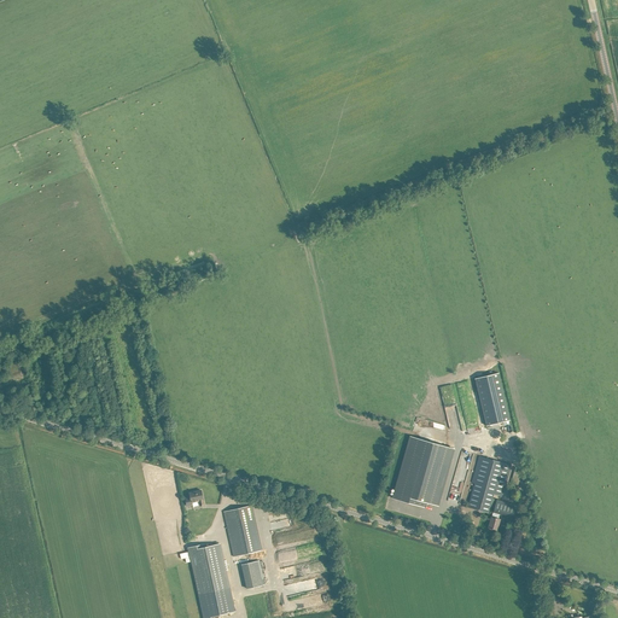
[(474,379),(487,426),(509,420),(499,373),(474,379)]
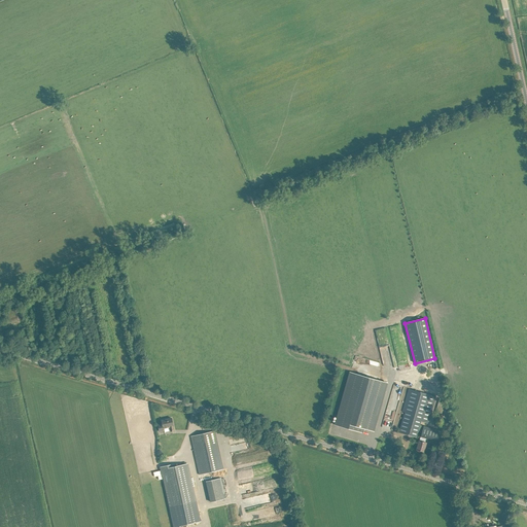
[(367,377),(379,379),(381,371),(369,367),(367,377)]
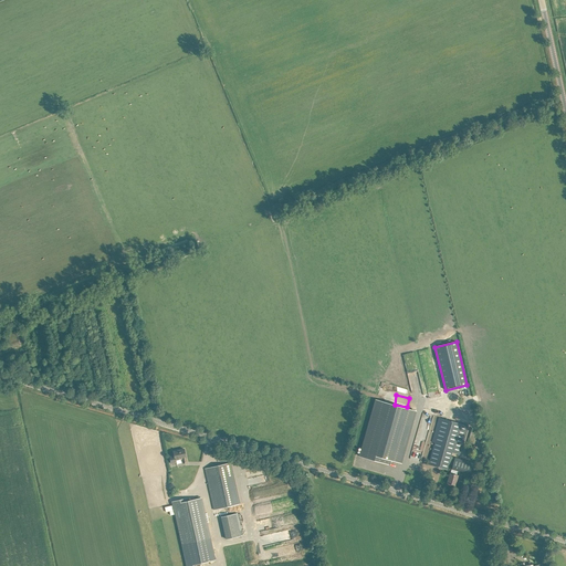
[(400,463),(416,411),(377,400),(360,457),(387,464),(389,460),(400,463)]
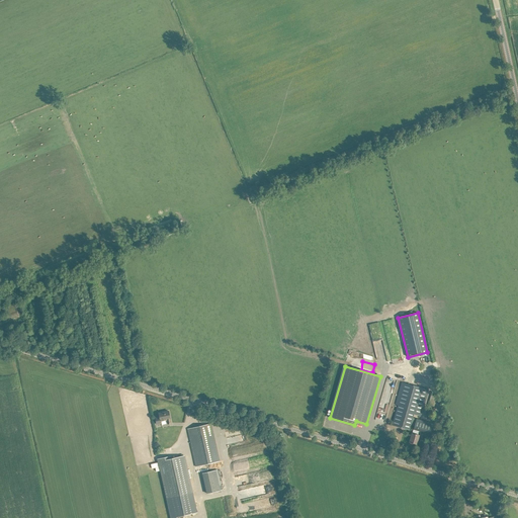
[(421,418),(429,391),(402,382),(397,400),(399,401),(392,425),(409,430),(411,424),(414,426),(410,442),(416,444),(419,435),(417,434),(418,431),(430,434),(433,424),(412,418),(413,415),(421,418)]
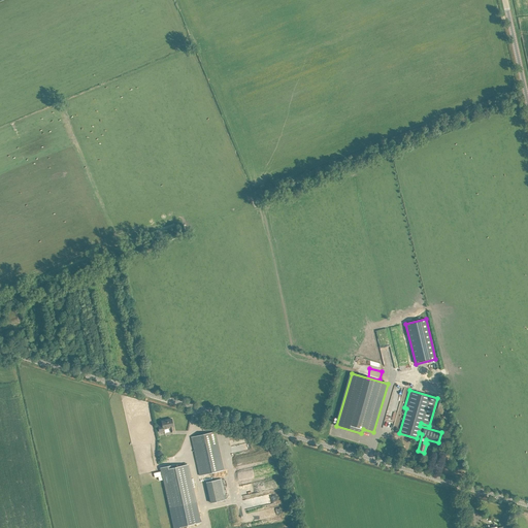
[(173,427),(172,419),(162,421),(163,425),(159,426),(160,432),(164,431),(164,429),(170,428),(171,432),(174,431),(173,427)]
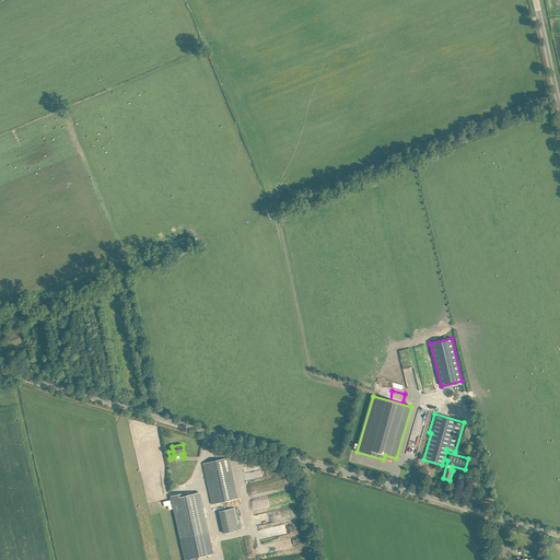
[(237,499),(229,458),(202,464),(212,504),(237,499)]
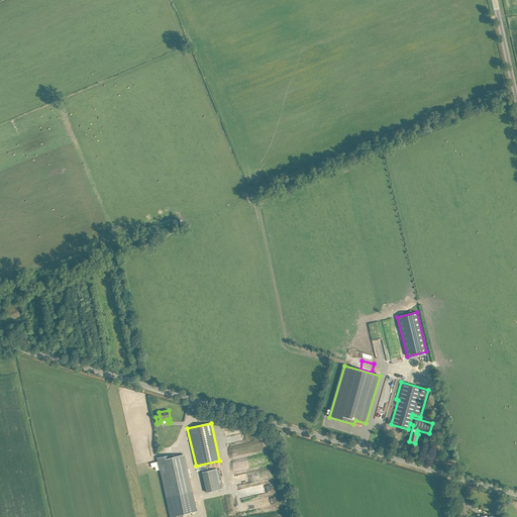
[(196,511),(184,454),(173,457),(172,455),(157,458),(159,466),(160,466),(171,516),(196,511)]
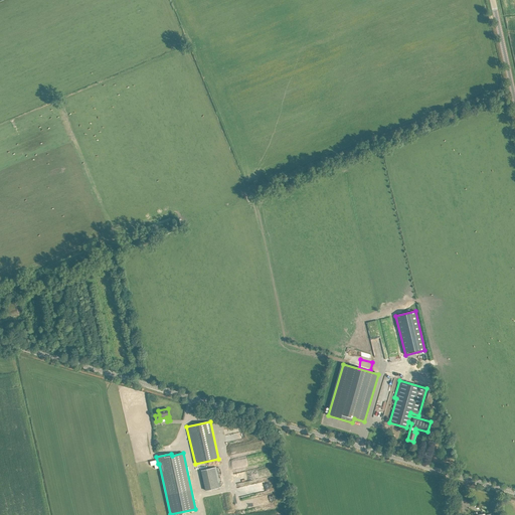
[(216,467),(201,471),(206,491),(220,487),(216,467)]
